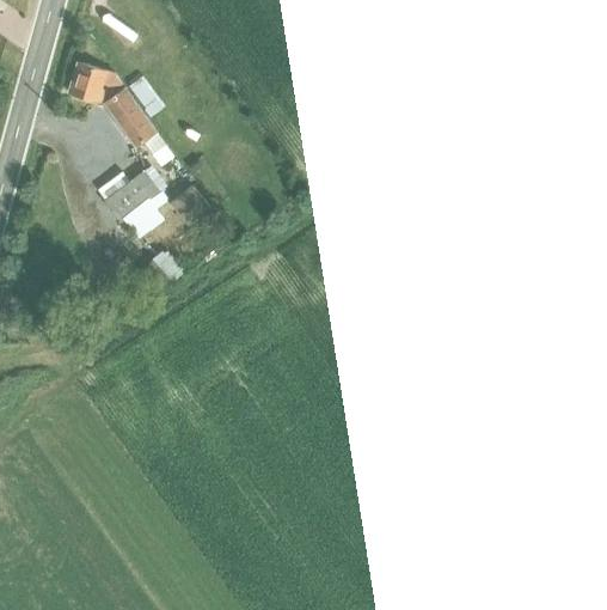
[(110,68),(78,60),(68,96),(102,104),(110,68)]
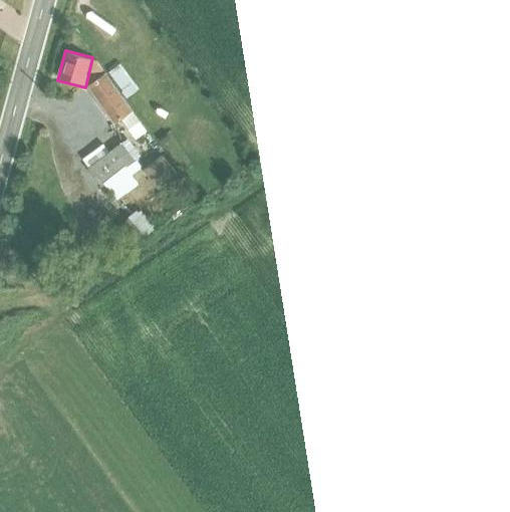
[(140,71),(152,78),(159,66),(148,59),(140,71)]
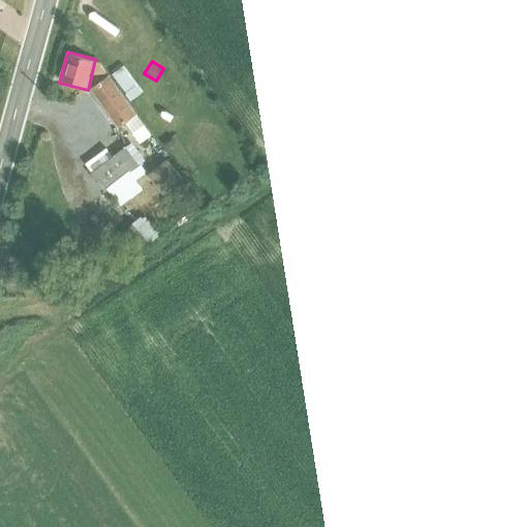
[(107,74),(90,88),(120,127),(137,114),(107,74)]
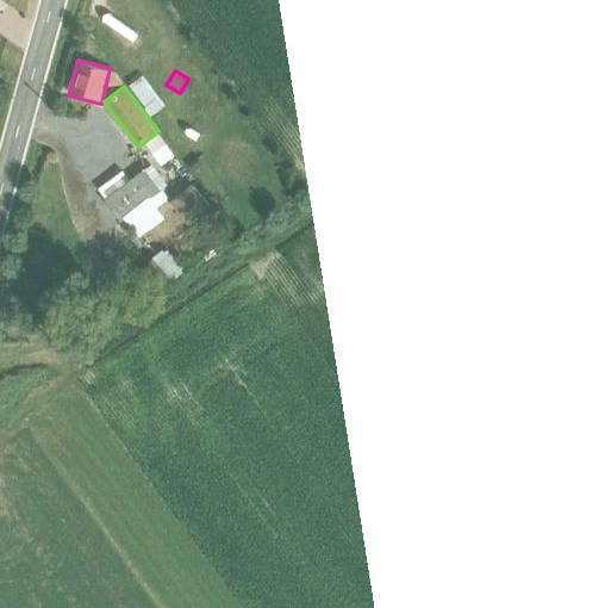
[(157,191),(143,171),(105,196),(119,217),(157,191)]
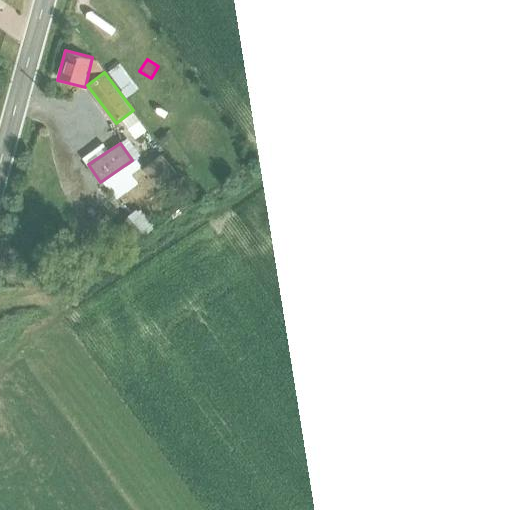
[(136,209),(122,222),(138,241),(153,228),(136,209)]
